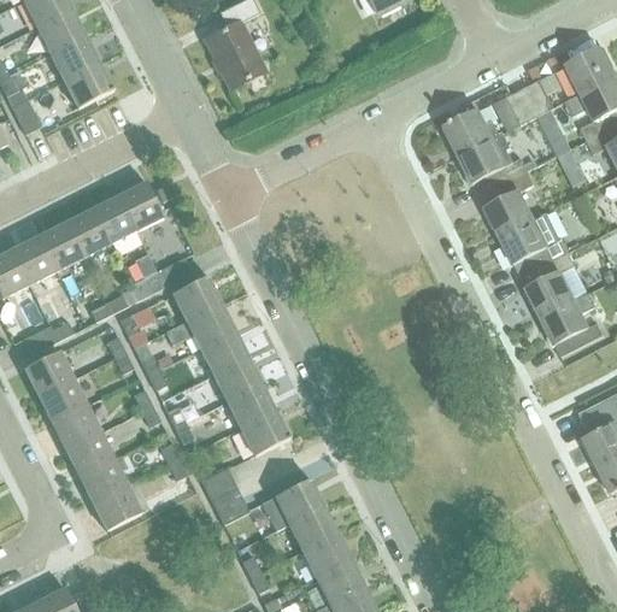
[(23,0),(36,27),(71,9),(66,0),(23,0)]
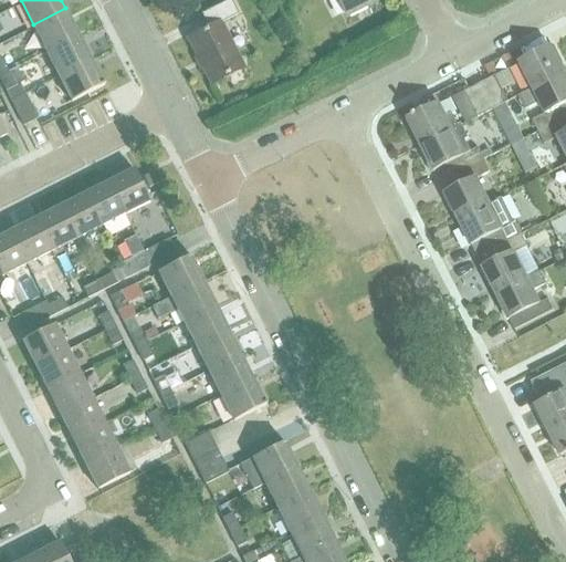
[(222,20),(240,11),(233,0),(220,0),(202,9),(210,24),(190,34),(212,80),(244,63),(222,20)]
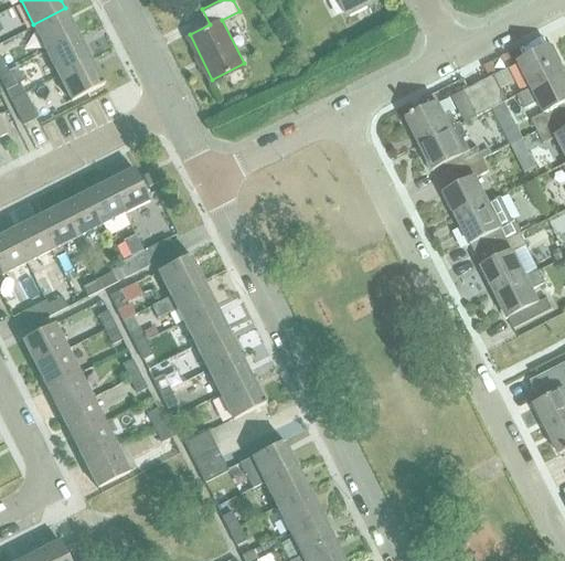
[(339,0),(345,11),(366,0),(339,0)]
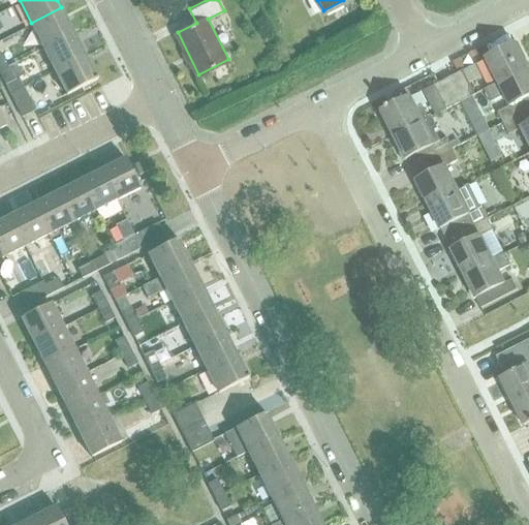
[(31,23),(42,45),(72,30),(61,7),(31,23)]
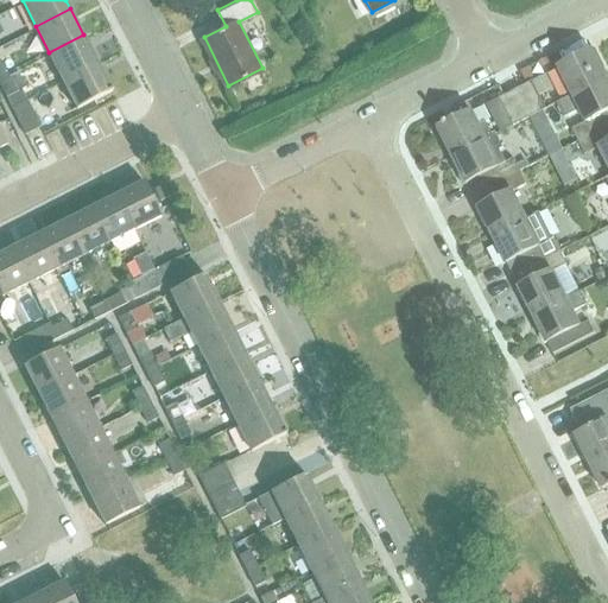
[(589,32),(564,46),(570,56),(594,42),(589,32)]
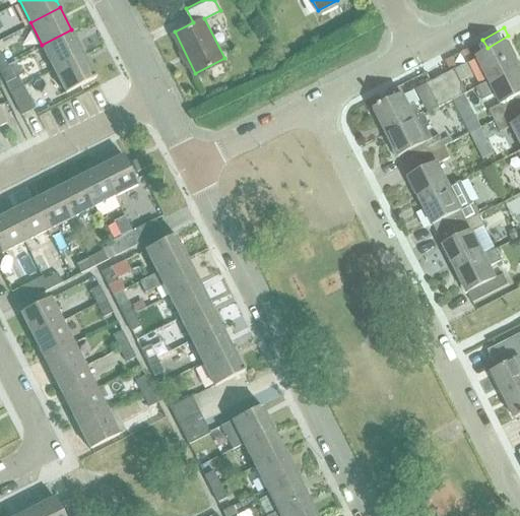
[(42,45),(53,67),(82,52),(71,29),(42,45)]
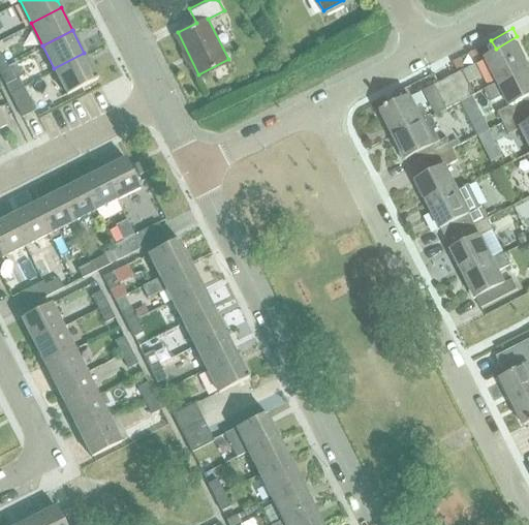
[(487,56),(498,79),(525,65),(521,57),(523,56),(516,41),(487,56)]
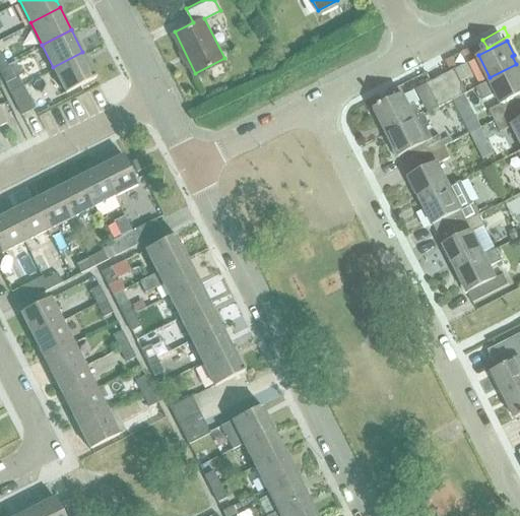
[(82,52),(53,67),(65,90),(95,75),(94,74),(93,74),(82,52)]
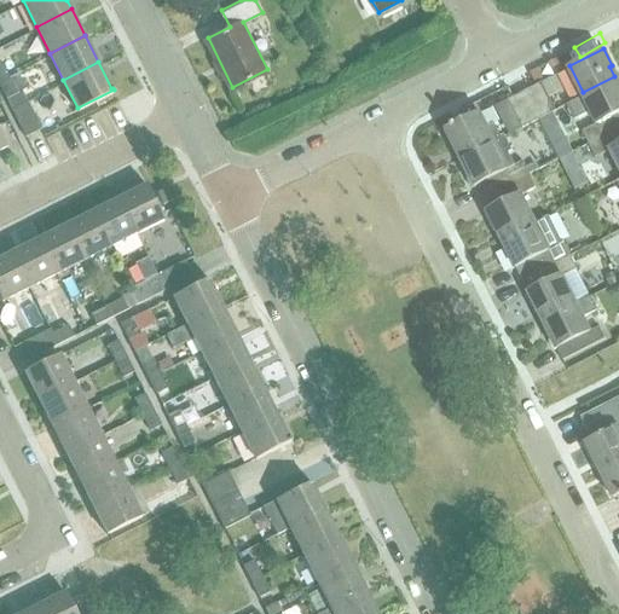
[(9,74),(0,77),(0,84),(6,96),(17,90),(9,74)]
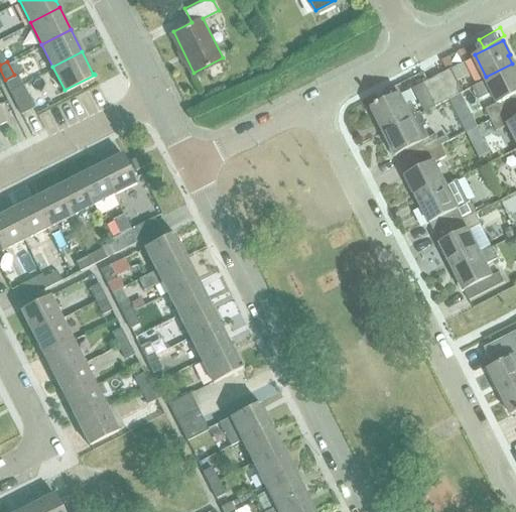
[(486,107),(491,117),(515,104),(515,95),(514,91),(515,90),(515,71),(512,64),(486,77),(472,84),(479,96),(492,90),(498,101),(486,107)]
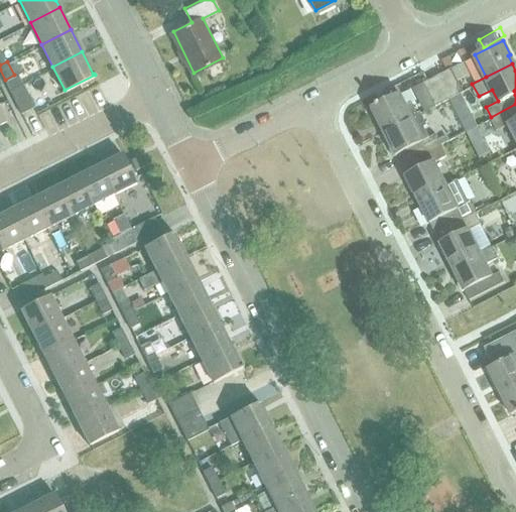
[(452,66),(437,73),(449,96),(463,89),(452,66)]
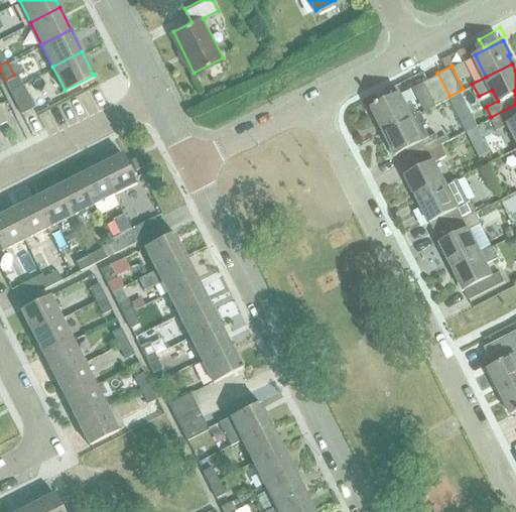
[(449,96),(437,73),(423,80),(435,103),(449,96)]
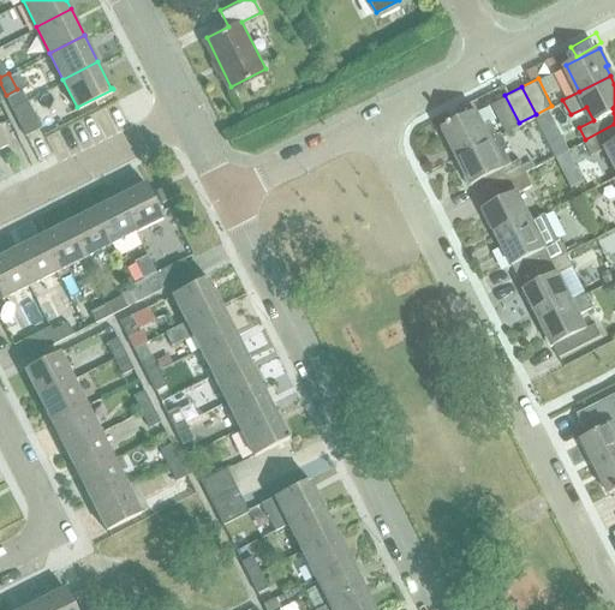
[(11,106),(25,133),(41,125),(27,97),(11,106)]
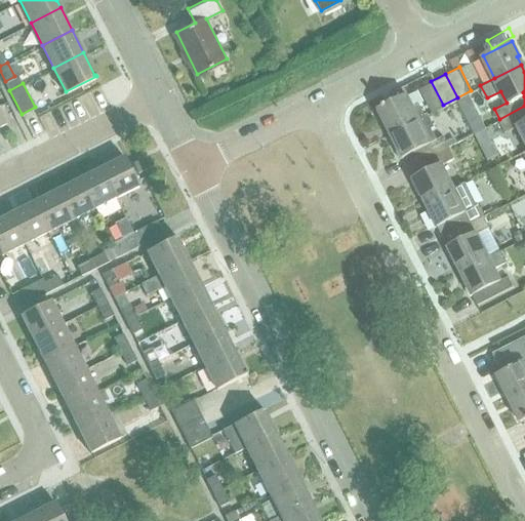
[(388,123),(391,130),(418,117),(407,94),(377,109),(386,124),(388,123)]
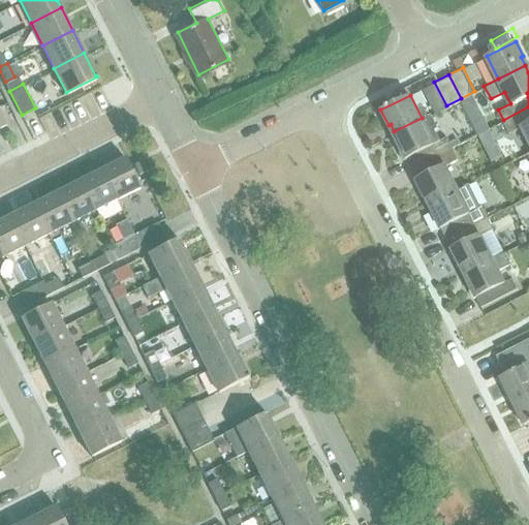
[(522,124),(528,139),(528,106),(503,120),(508,131),(522,124)]
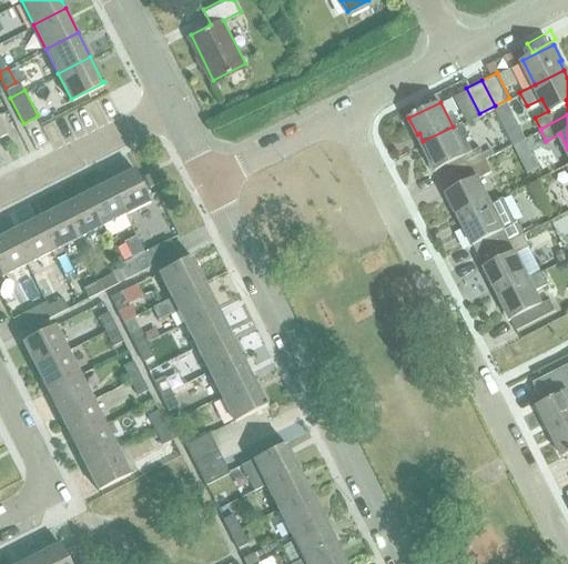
[(448,162),(454,173),(485,158),(479,147),(466,153),(459,140),(467,137),(459,123),(453,127),(423,141),(427,150),(425,151),(434,169),(448,162)]
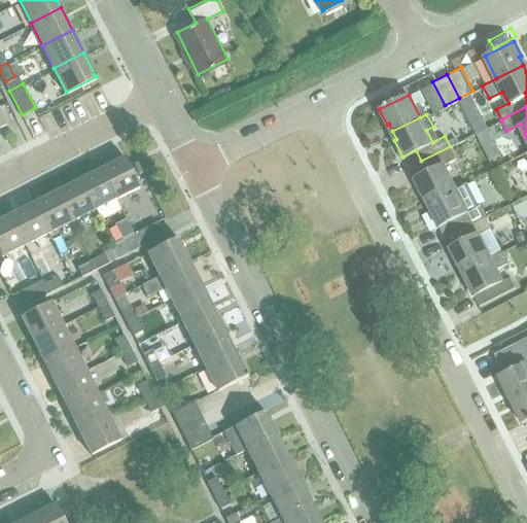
[(423,194),(427,202),(455,187),(443,163),(456,157),(450,146),(421,161),(427,172),(414,179),(422,195),(423,194)]
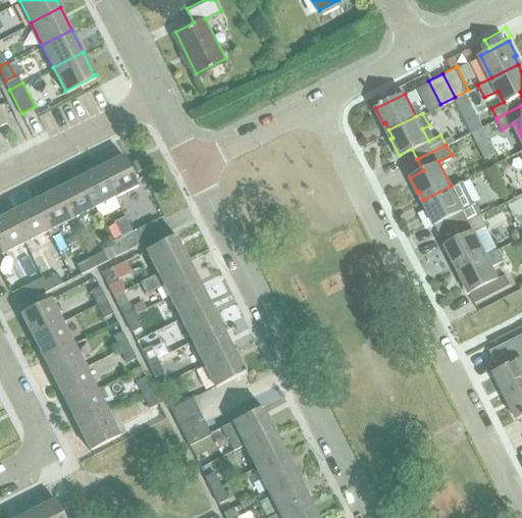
[(123,153),(100,165),(115,195),(139,183),(123,153)]
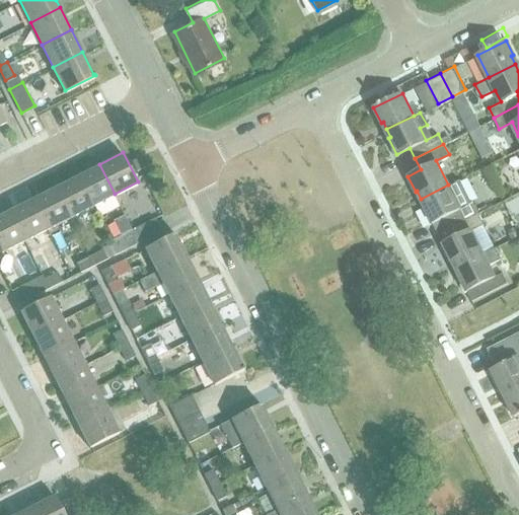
[(132,158),(139,170),(149,165),(143,152),(136,156),(132,158)]
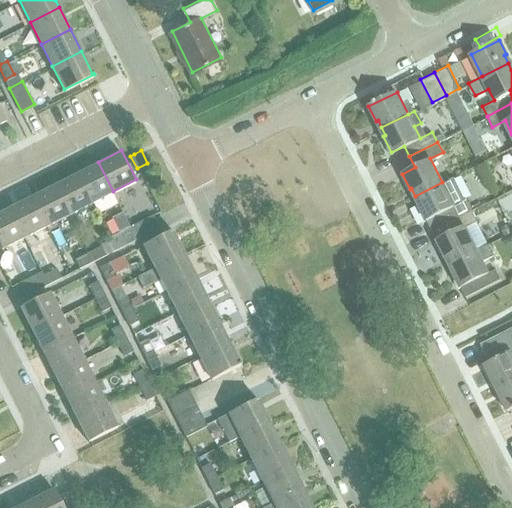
[(98,162),(76,173),(91,202),(113,191),(98,162)]
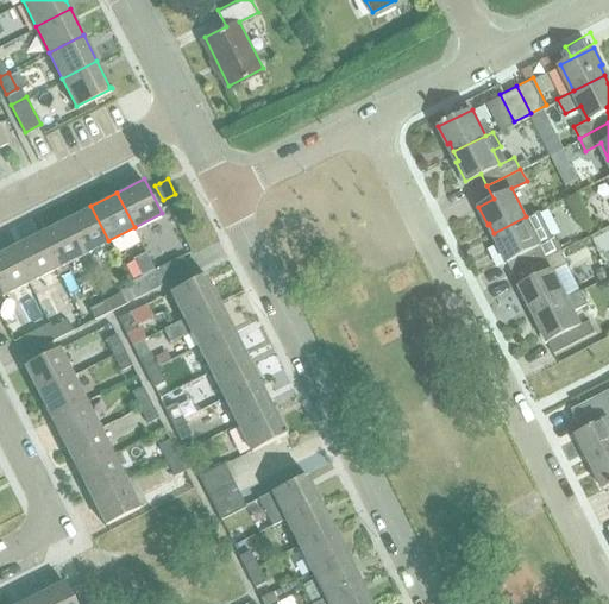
[(90,206),(64,219),(81,253),(108,240),(90,206)]
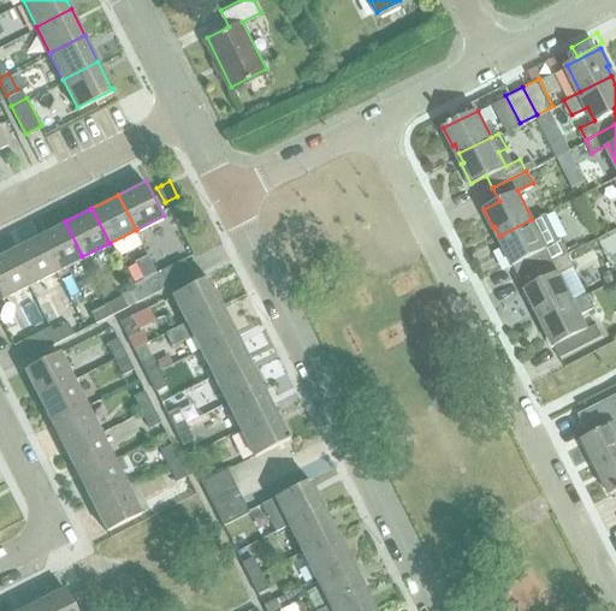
[(514,262),(520,274),(567,251),(561,238),(560,238),(546,212),(532,219),(499,236),(504,244),(502,245),(511,264),(514,262)]
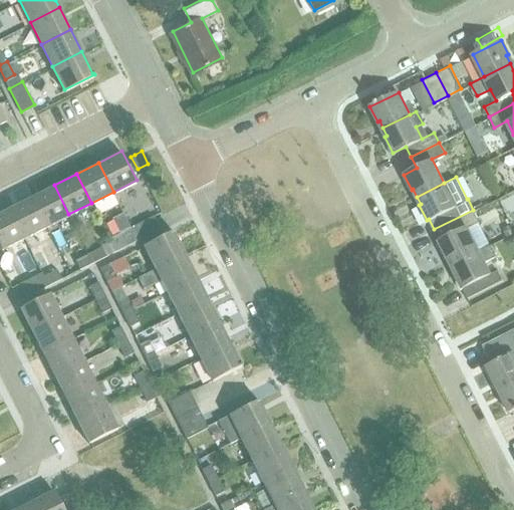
[(54,185),(32,196),(46,225),(68,214),(54,185)]
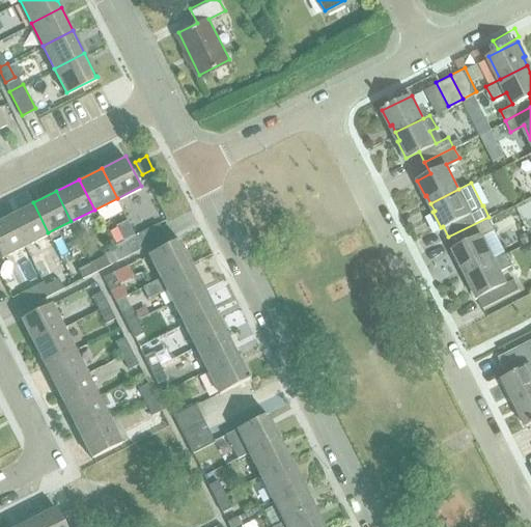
[(530,194),(516,200),(522,213),(530,209),(530,194)]
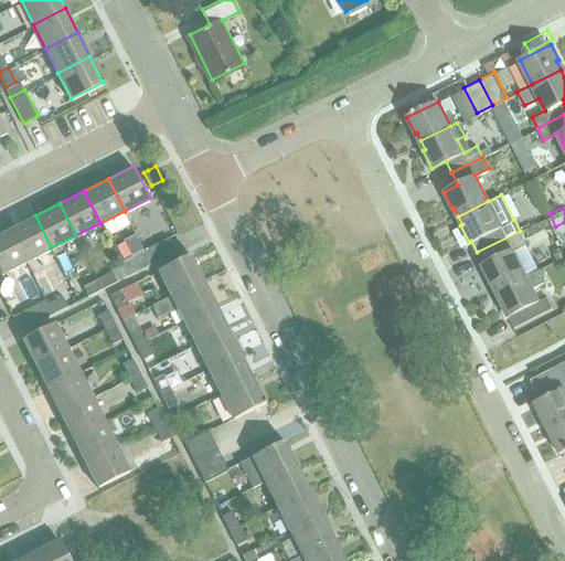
[(35,215),(10,228),(27,260),(51,247),(35,215)]
